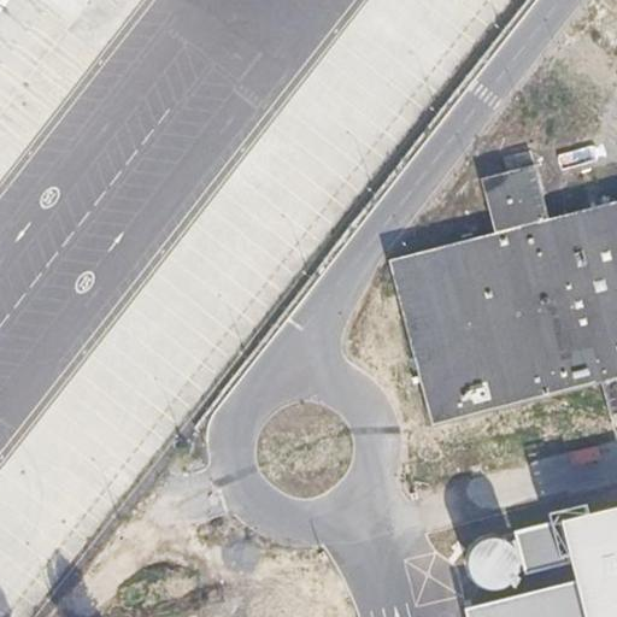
[(616,204),(553,221),(540,165),(487,176),(500,234),(399,258),(419,339),(441,422),(558,394),(601,383),(616,378),(616,204)]
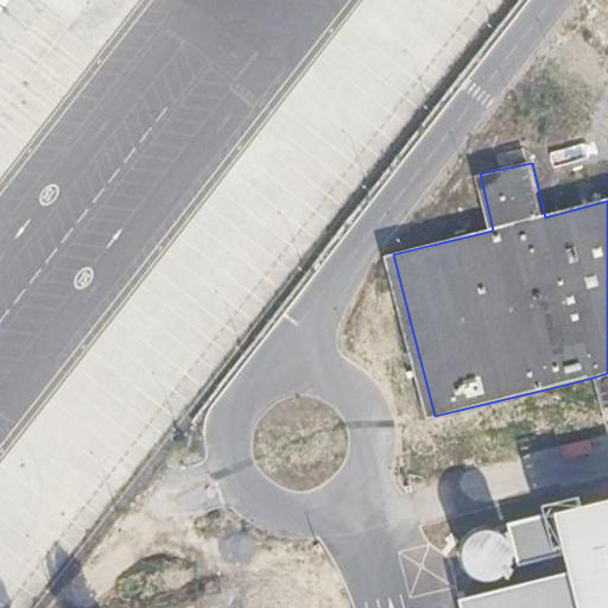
[(607,373),(593,378),(601,412),(607,410),(607,373)]
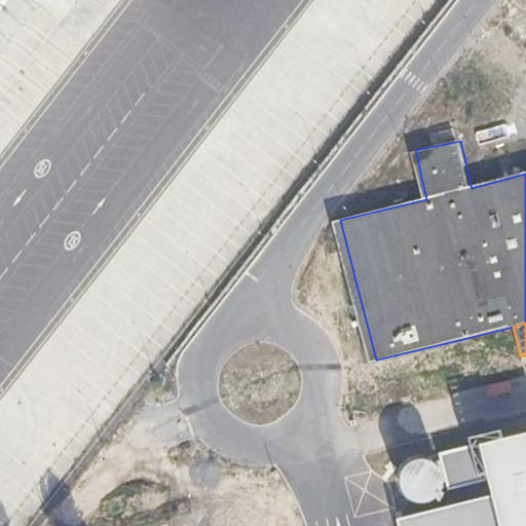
[(525,525),(525,431),(478,444),(486,480),(490,495),(497,525),(525,525)]
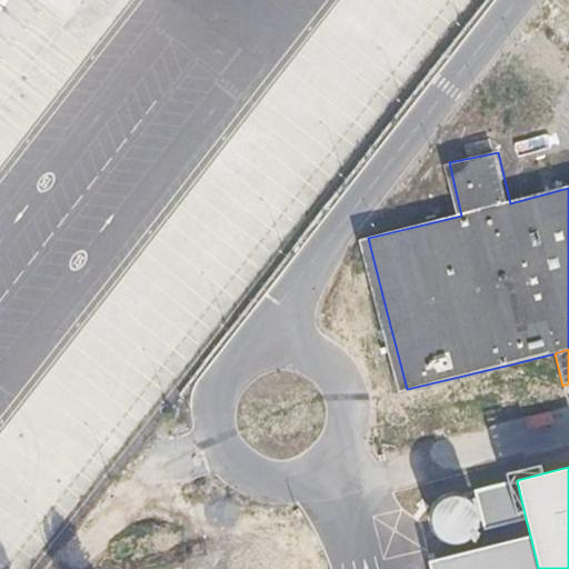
[(526,519),(517,480),(476,490),(485,529),(526,519)]
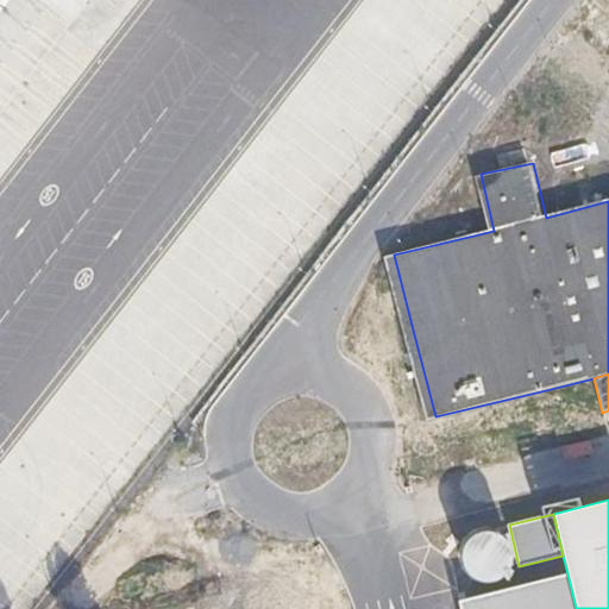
[(469,535),(463,542),(460,550),(460,558),(463,565),(466,572),(473,577),(481,581),(489,581),(496,579),(503,575),(508,569),(512,562),(513,553),(510,545),(506,538),(500,533),(491,529),(483,529),(476,531),(469,535)]
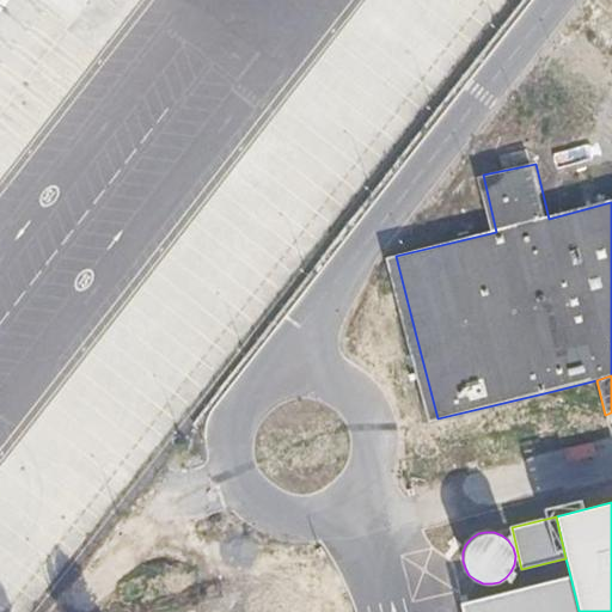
[(579,611),(570,576),(461,604),(463,611),(579,611)]
